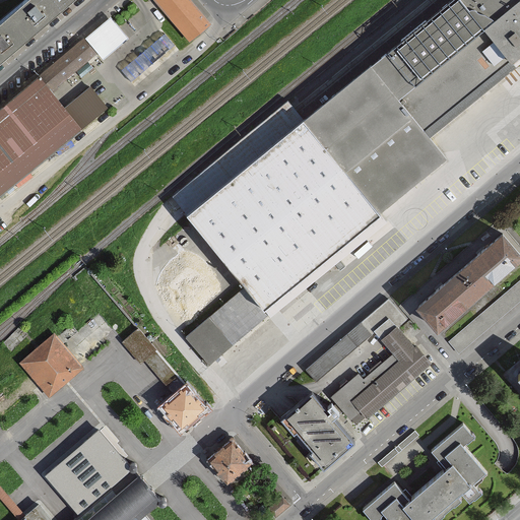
[(27,35),(60,7),(54,0),(22,0),(9,12),(27,35)]
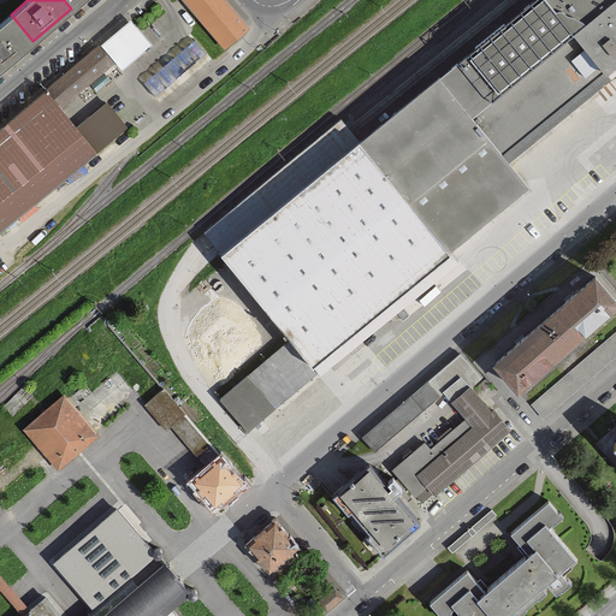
[(252,27),(227,0),(182,0),(225,49),(252,27)]
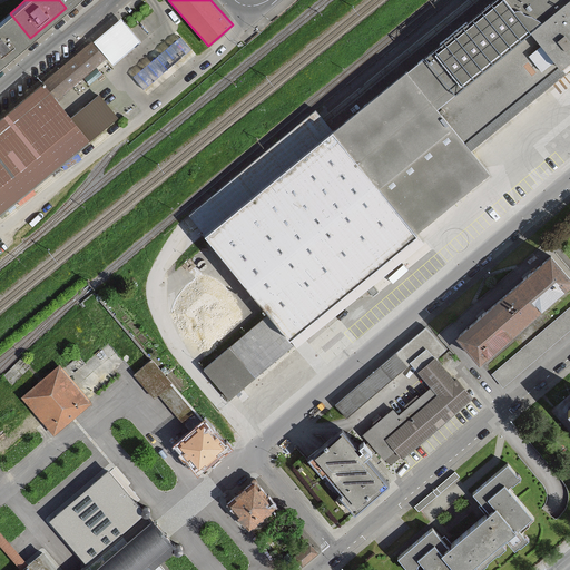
[(569,60),(569,0),(489,0),(332,127),(203,233),(268,313),(291,340),(420,235),(489,179),(470,155),(566,78),(559,70),(569,60)]
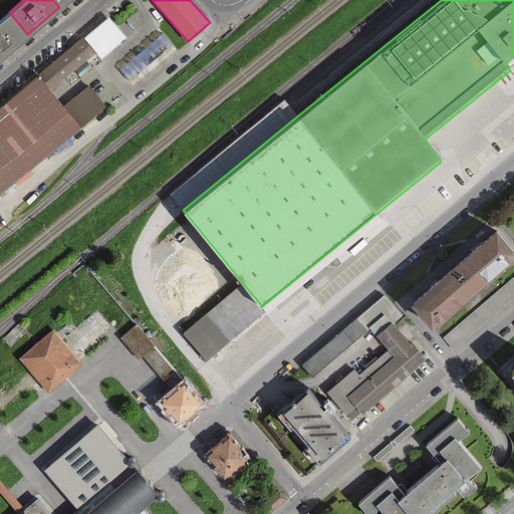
[(0,18),(0,57),(27,34),(9,12),(0,18)]
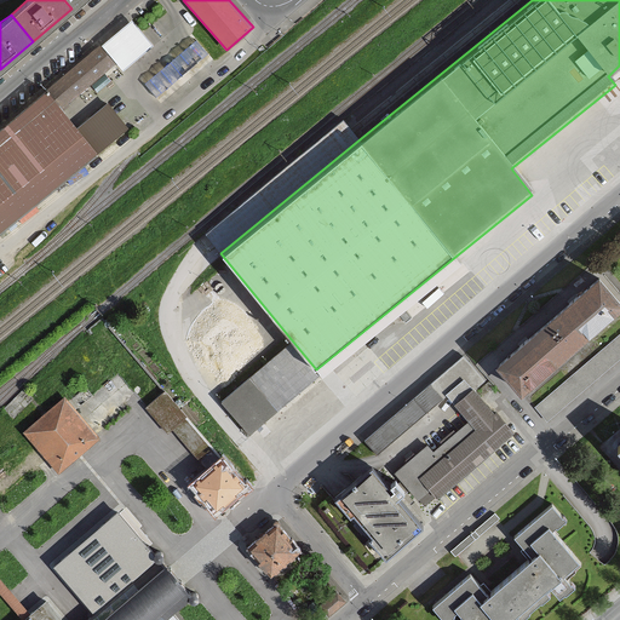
[(153,42),(132,18),(104,42),(125,65),(153,42)]
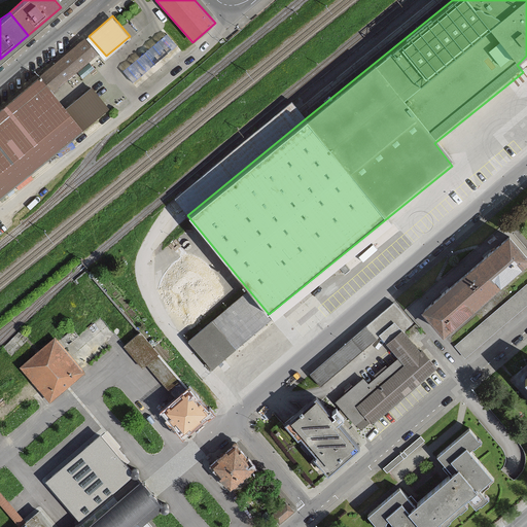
[(176,44),(167,33),(121,70),(132,81),(176,44)]
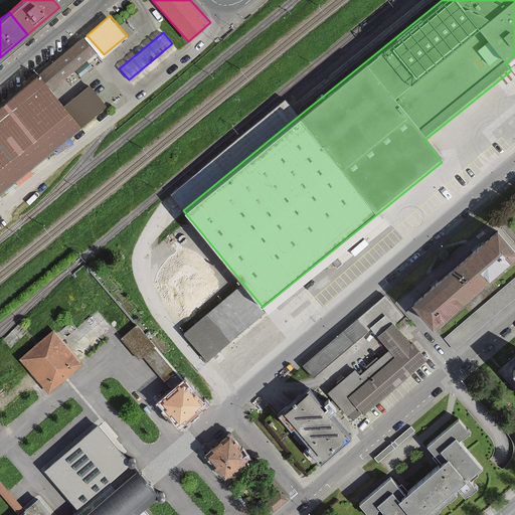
[(39,75),(51,91),(96,53),(83,38),(39,75)]
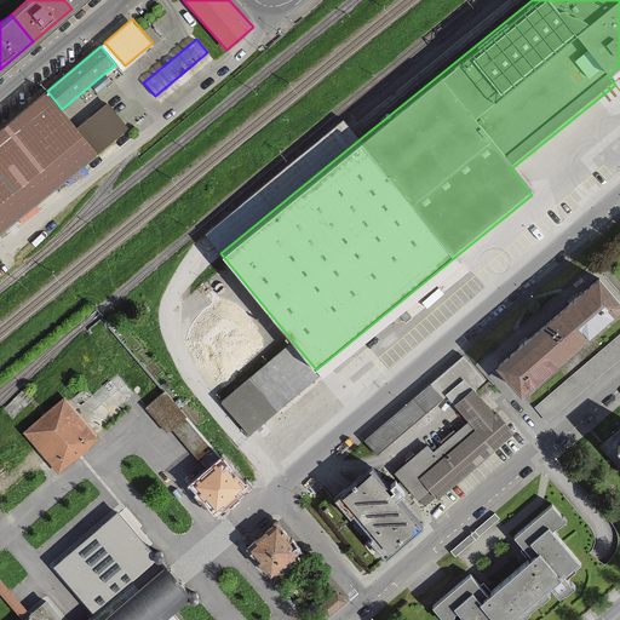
[(0,229),(97,151),(76,126),(62,109),(47,91),(0,128),(0,229)]
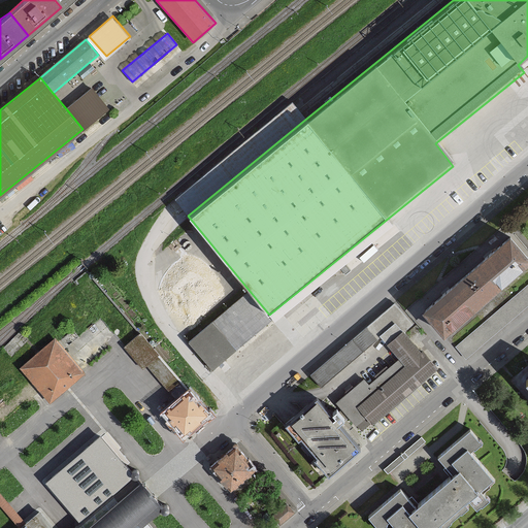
[(92,86),(65,107),(83,129),(109,106),(92,86)]
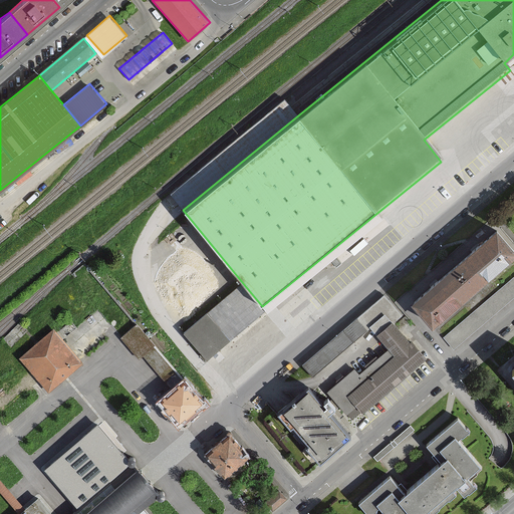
[(176,202),(183,210),(299,114),(292,105),(286,97),(169,193),(176,202)]
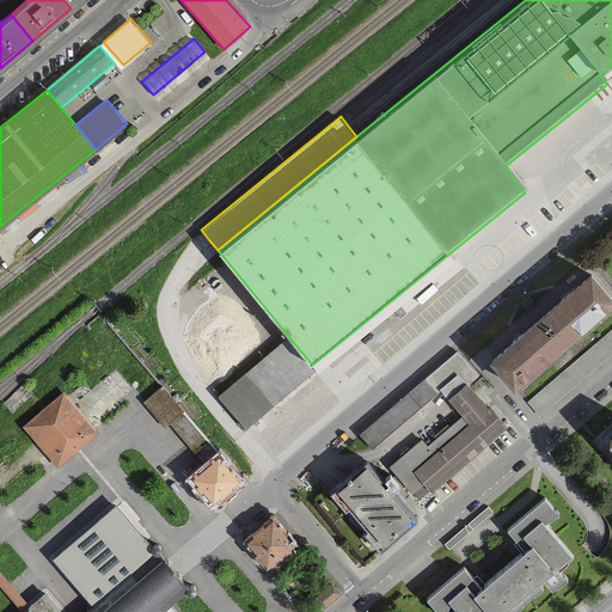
[(451,252),(312,365),(316,372),(456,258),(451,252)]
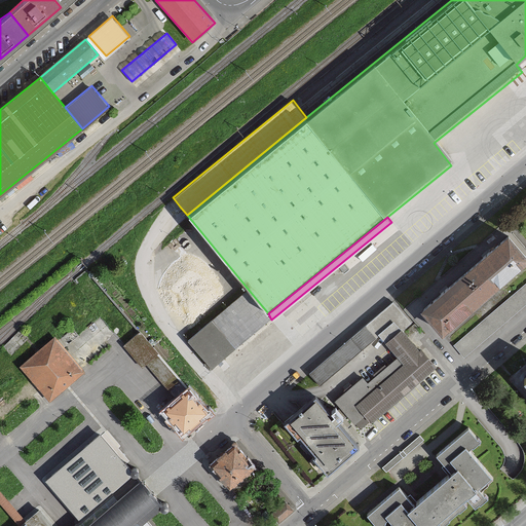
[(525,260),(525,254),(508,232),(485,252),(442,289),(420,307),(442,332),(525,260)]
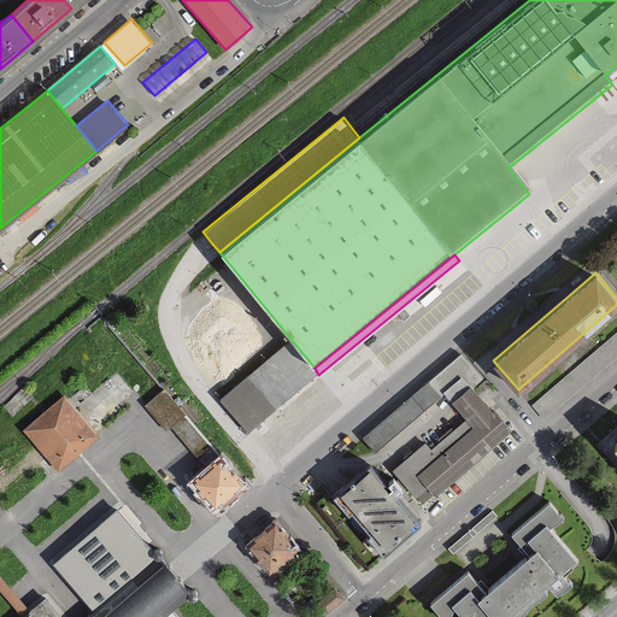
[(616,330),(533,404),(545,417),(616,356),(616,330)]
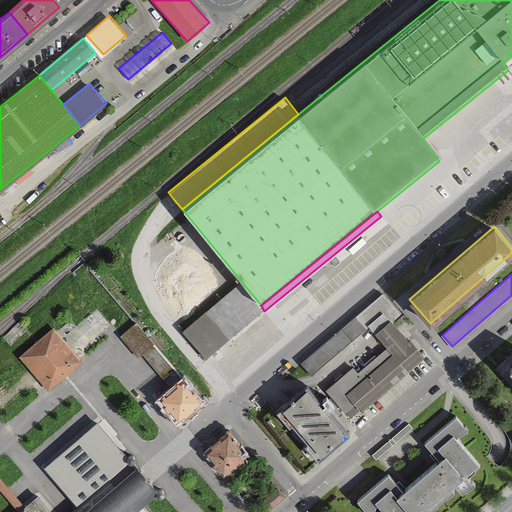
[(241,281),(207,309),(228,334),(261,305),(241,281)]
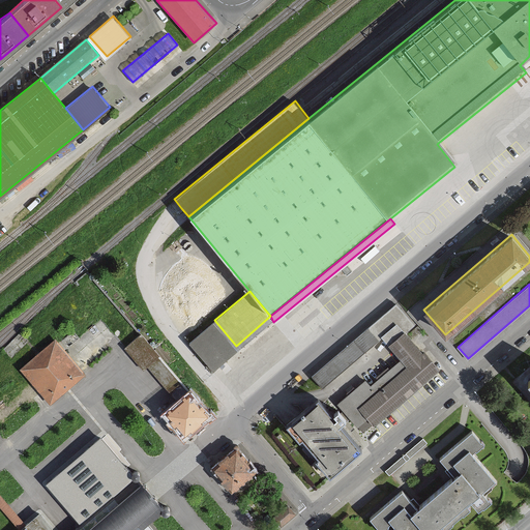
[(395,302),(311,374),(323,388),(383,336),(389,344),(405,330),(413,323),(395,302)]
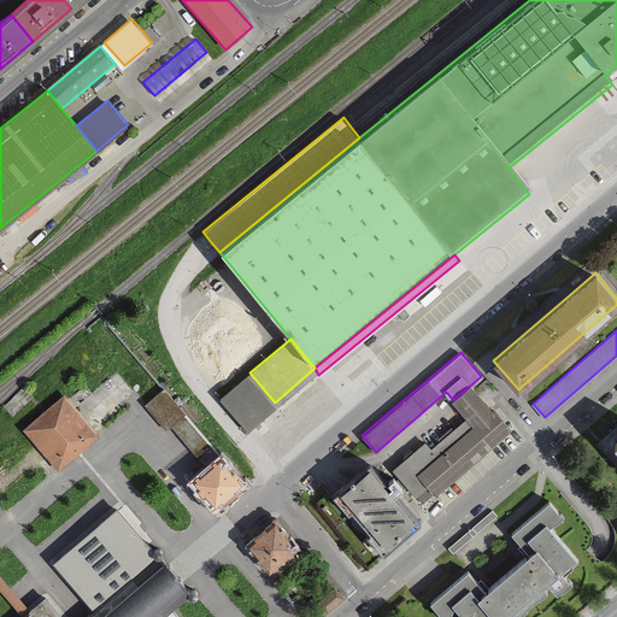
[(246,427),(275,403),(250,372),(221,398),(246,427)]
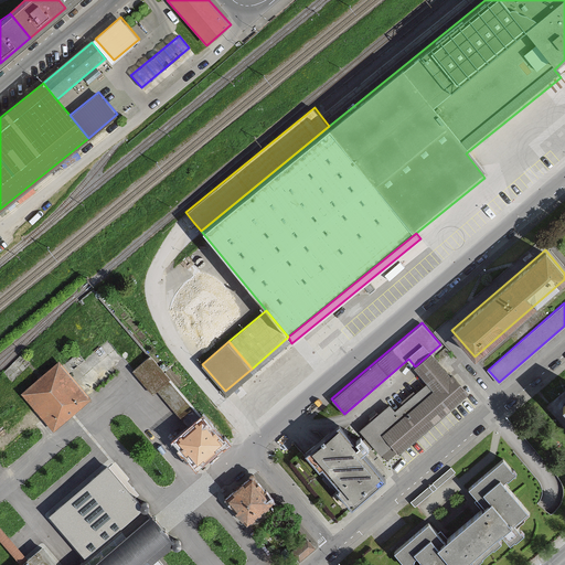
[(395,408),(390,403),(360,427),(387,460),(398,451),(469,392),(452,373),(450,374),(432,352),(415,366),(427,381),(395,408)]
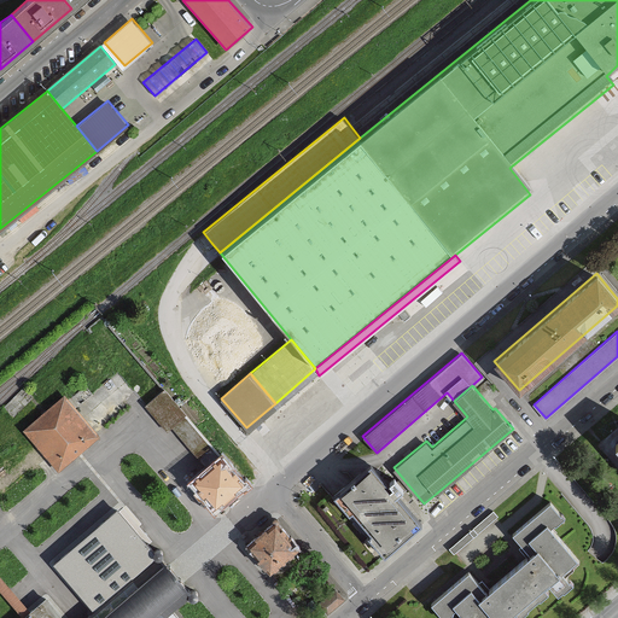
[(164,389),(145,404),(167,430),(186,414),(164,389)]
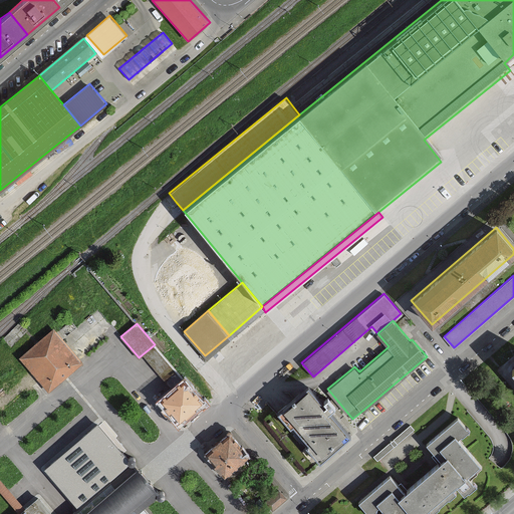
[(82,361),(53,328),(19,356),(48,391),(82,361)]
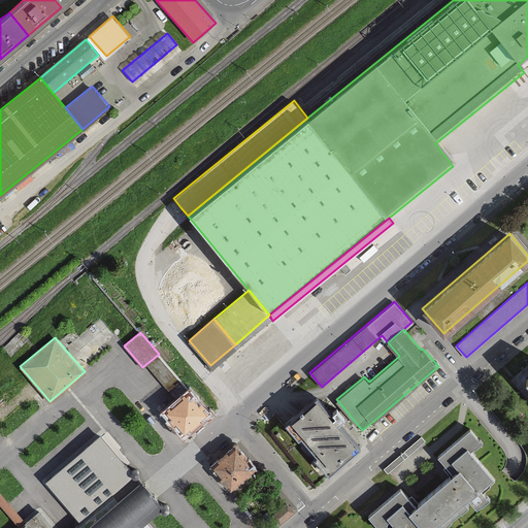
[(190,388),(164,409),(185,433),(207,414),(210,414),(212,413),(211,409),(210,408),(207,408),(190,388)]
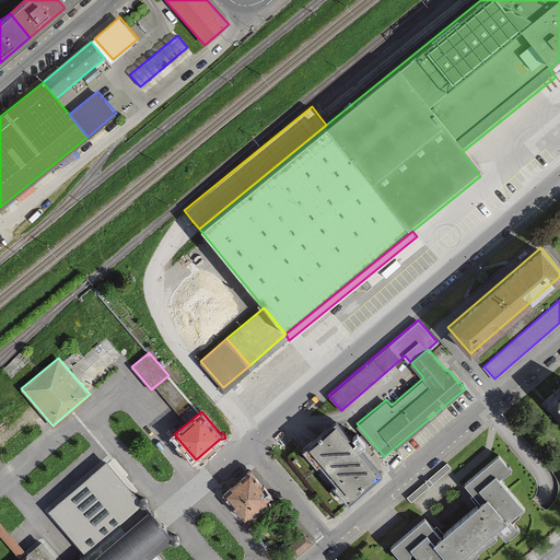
[(349,502),(382,475),(360,448),(366,442),(358,432),(352,435),(356,440),(352,442),(337,422),(304,448),(317,464),(321,462),(338,483),(335,486),(349,502)]
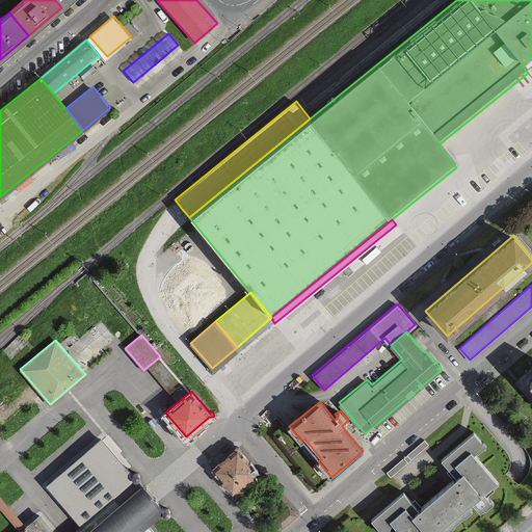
[(413,502),(403,491),(372,519),(383,531),(394,523),(401,531),(442,531),(437,528),(444,523),(448,527),(470,507),(467,503),(473,498),(480,506),(484,503),(486,506),(494,500),(486,493),(500,481),(474,452),(478,448),(479,451),(487,444),(474,429),(441,458),(451,470),(455,475),(417,507),(413,502)]
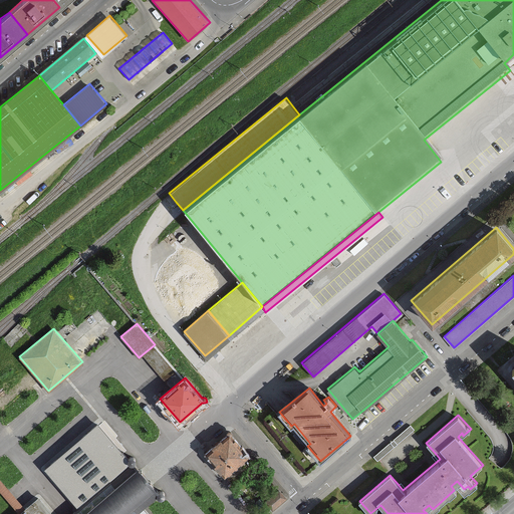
[(138,465),(98,419),(42,467),(78,509),(71,513),(54,513),(38,495),(25,506),(22,508),(19,511),(15,513),(152,513),(146,506),(161,492),(150,478),(138,465)]
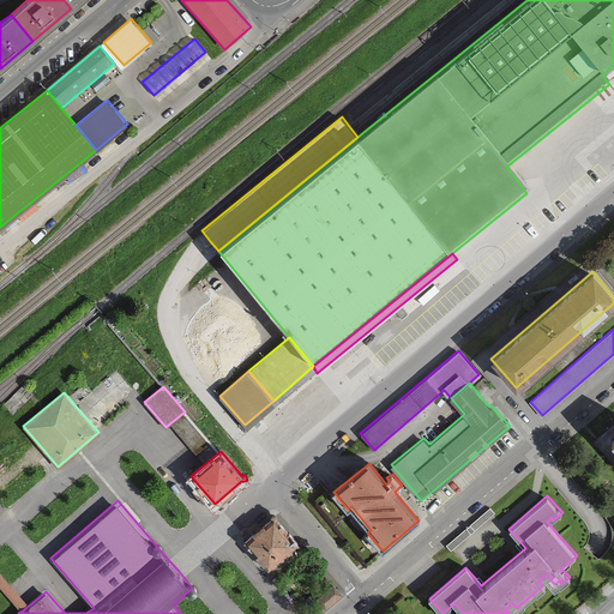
[(489,506),(446,545),(451,552),(495,513),(489,506)]
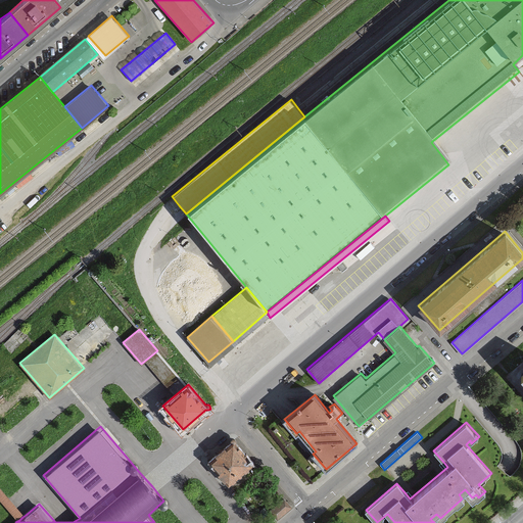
[(231,439),(207,461),(228,484),(255,462),(236,439),(236,437),(235,435),(233,435),(231,437),(231,439)]
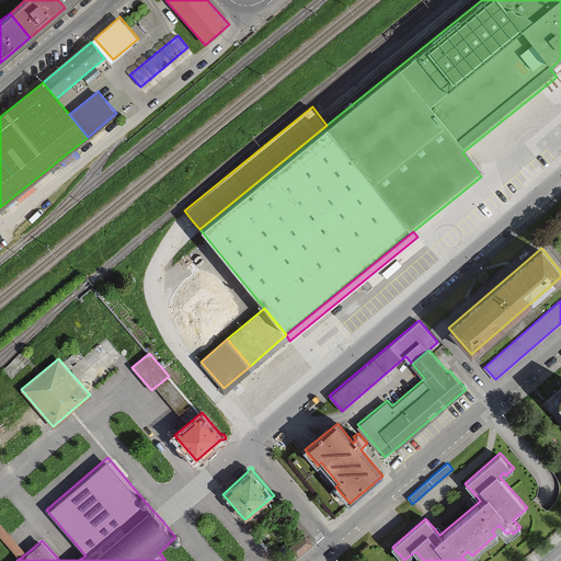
[(0,534),(21,558),(24,554),(27,552),(0,521),(0,534)]
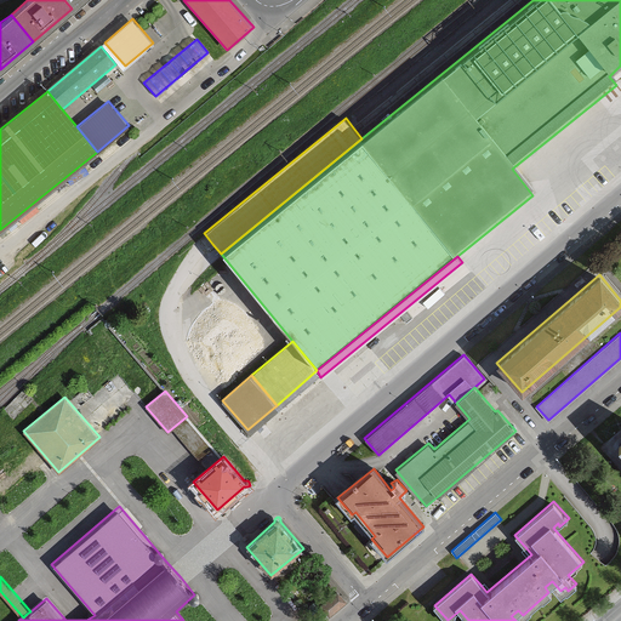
[(346,602),(337,591),(324,602),(320,605),(329,616),(346,602)]
